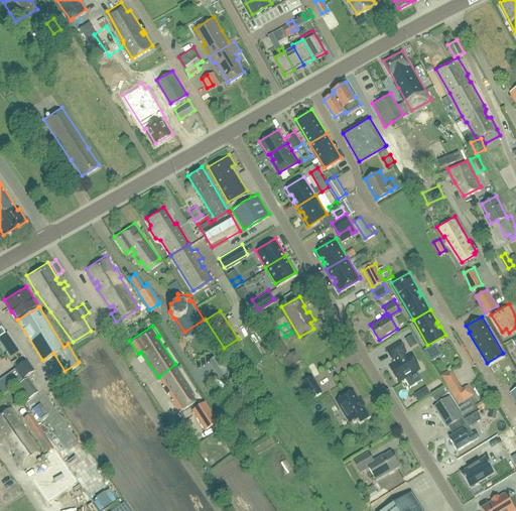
[(5,330),(4,330),(0,333),(0,339),(1,340),(8,335),(5,330)]
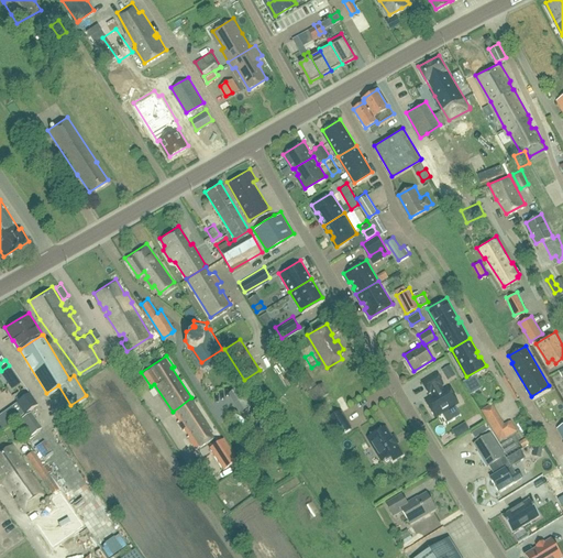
[(306,386),(315,381),(305,367),(296,372),(306,386)]
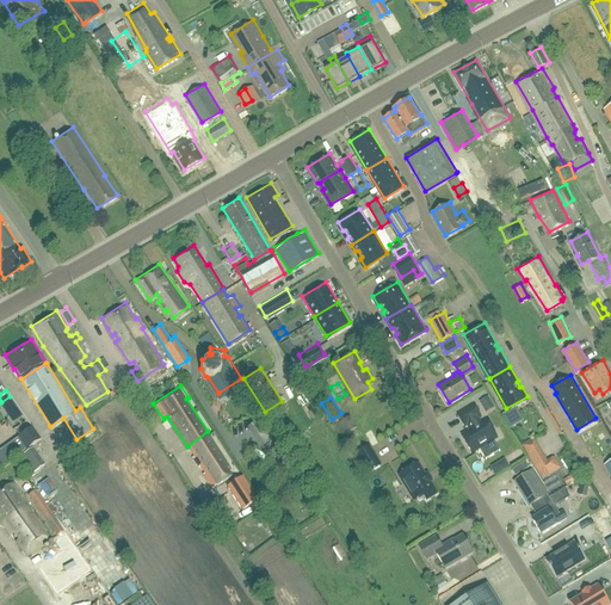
[(602,399),(594,402),(598,409),(605,406),(602,399)]
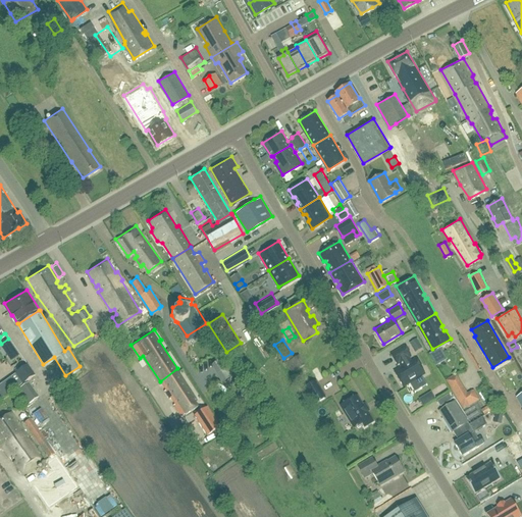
[(412,359),(409,355),(411,353),(405,343),(390,351),(397,362),(400,360),(403,365),(395,369),(403,383),(424,370),(416,356),(412,359)]
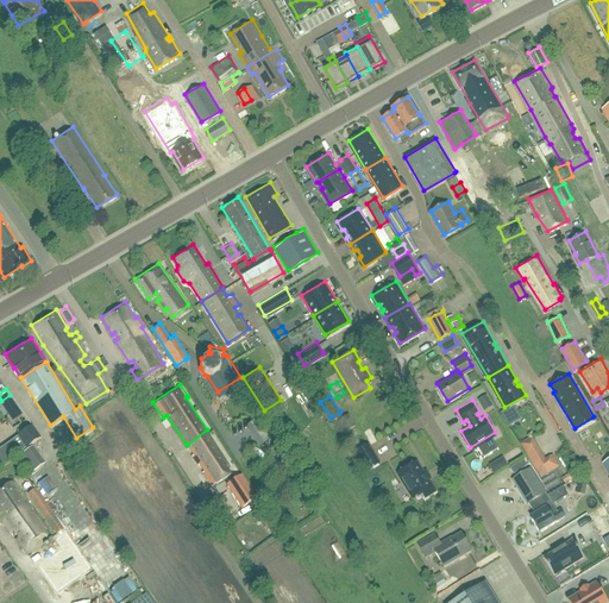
[(22,410),(17,404),(7,412),(12,418),(22,410)]
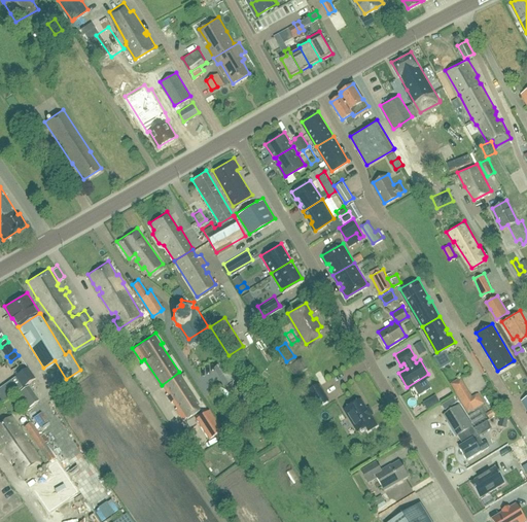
[(237,376),(224,358),(216,363),(227,382),(237,376)]
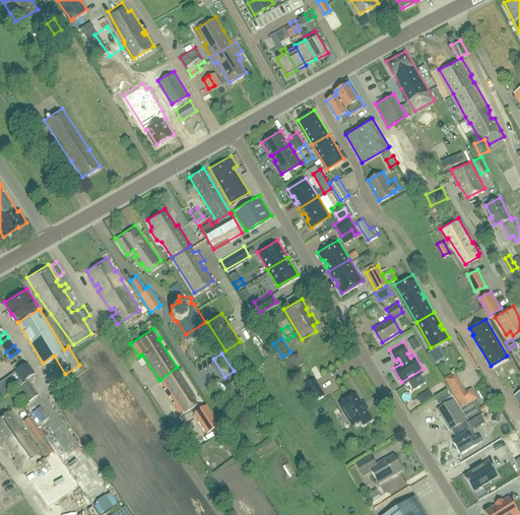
[(0,394),(35,371),(26,361),(0,379),(0,394)]
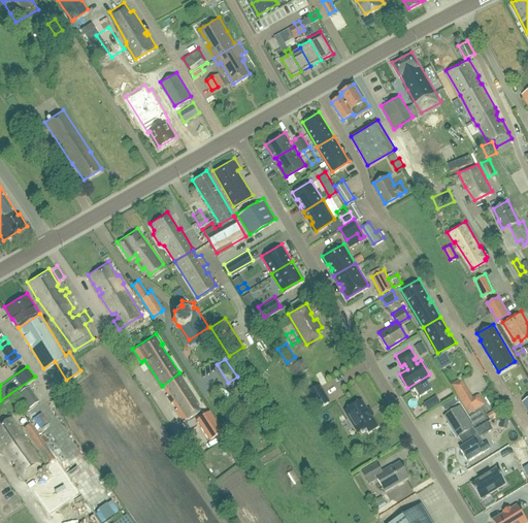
[(198,400),(179,372),(162,386),(165,384),(168,390),(166,392),(172,400),(175,399),(178,403),(176,406),(184,418),(200,406),(197,401),(198,400)]
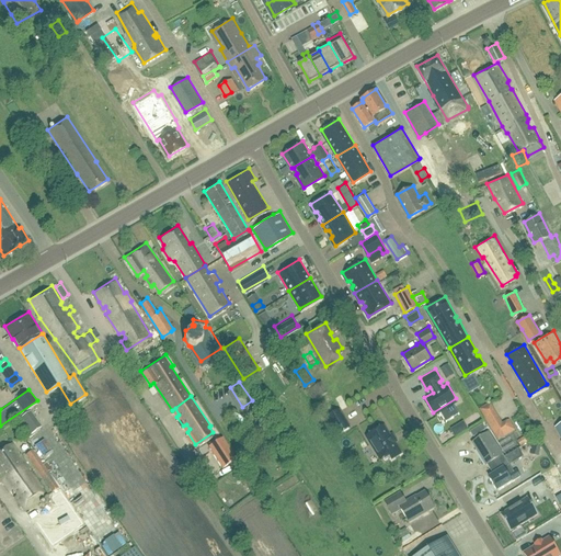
[(351,424),(340,406),(327,413),(338,432),(351,424)]
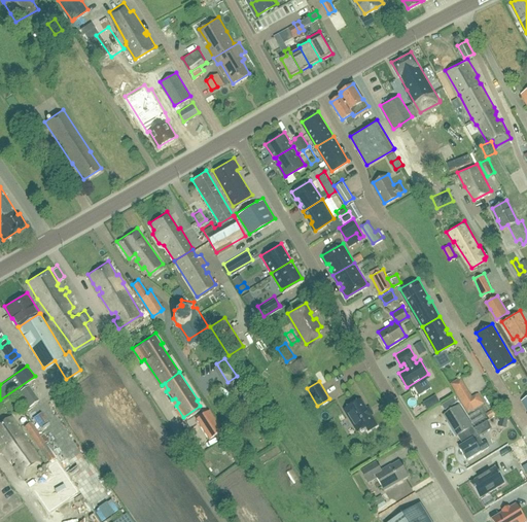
[(25,407),(34,401),(38,397),(28,384),(14,393),(25,407)]
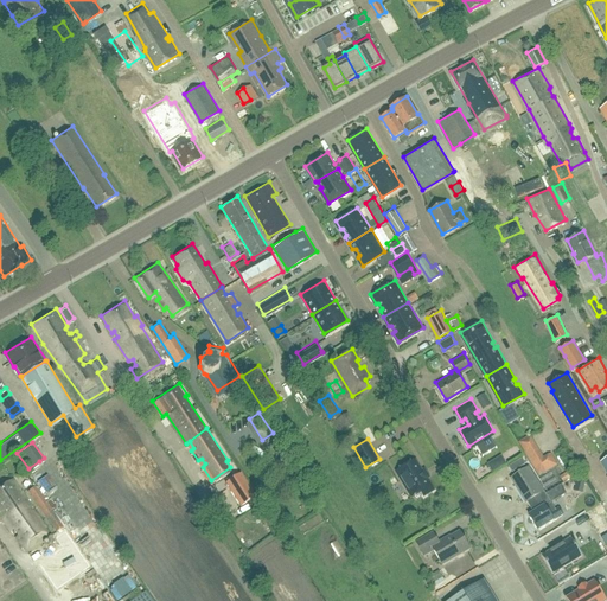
[(544,454),(531,461),(538,473),(558,461),(550,449),(544,454)]
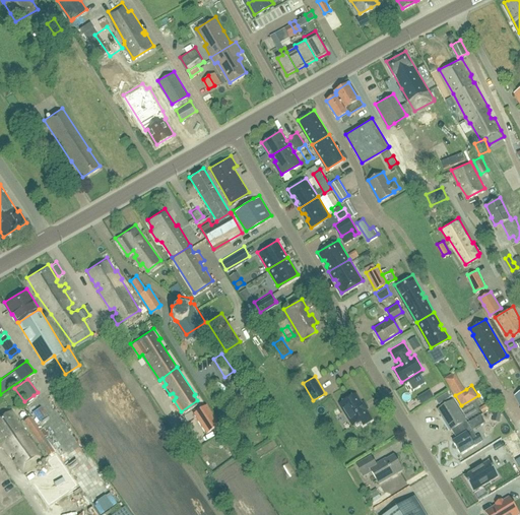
[(417,401),(431,395),(427,387),(413,393),(417,401)]
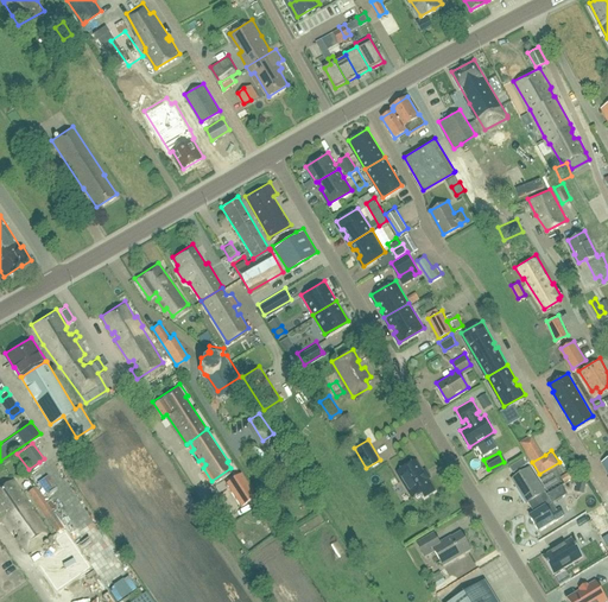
[(526,461),(523,455),(511,463),(514,469),(526,461)]
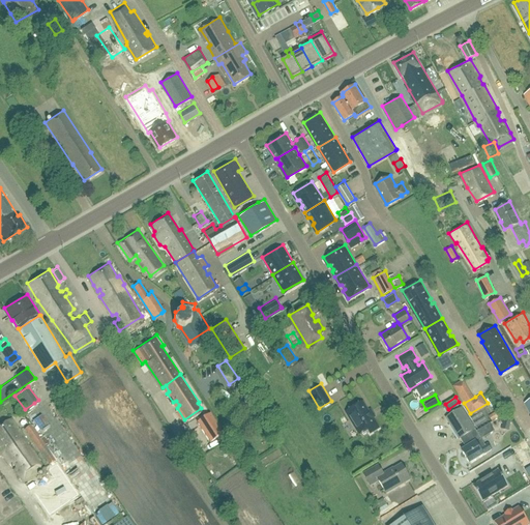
[(373,415),(362,400),(349,408),(353,414),(350,416),(356,426),(358,424),(363,432),(369,428),(370,430),(379,425),(373,415)]
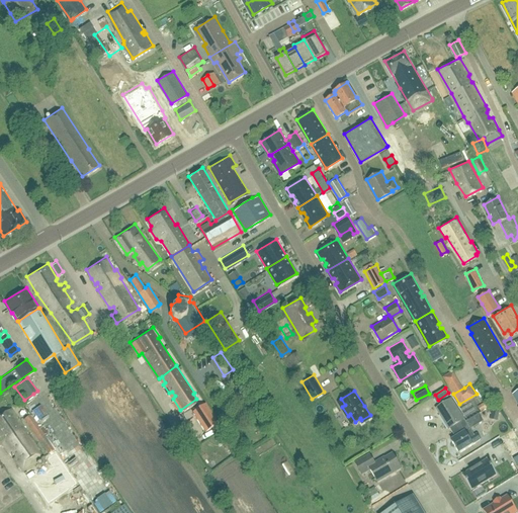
[(450,396),(435,406),(448,426),(451,424),(456,433),(451,437),(458,449),(472,441),(472,440),(480,436),(477,430),(473,432),(465,419),(450,396)]
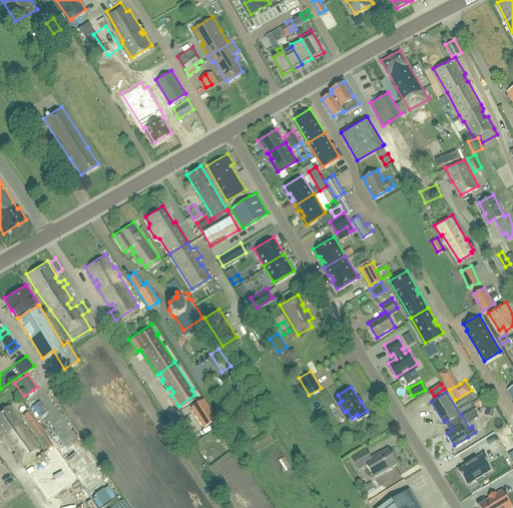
[(215,417),(203,398),(190,406),(203,425),(215,417)]
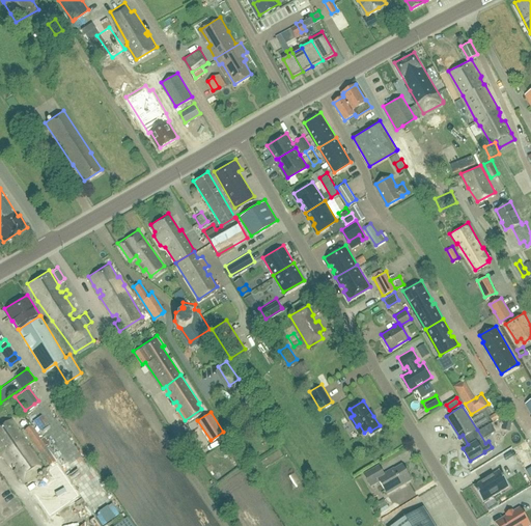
[(42,413),(33,419),(40,428),(49,423),(42,413)]
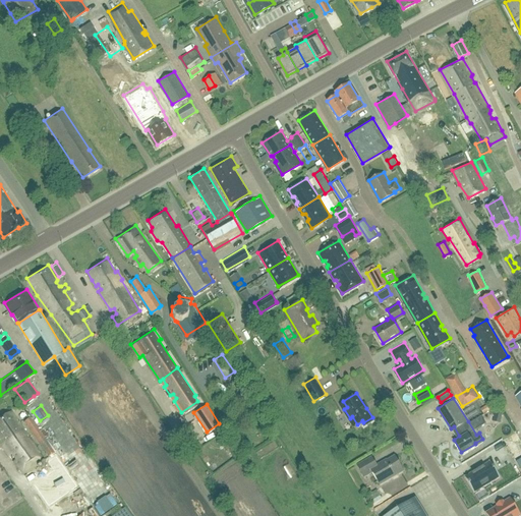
[(44,456),(10,408),(0,414),(0,436),(0,437),(0,436),(0,441),(8,453),(12,451),(15,456),(13,458),(22,470),(44,456)]
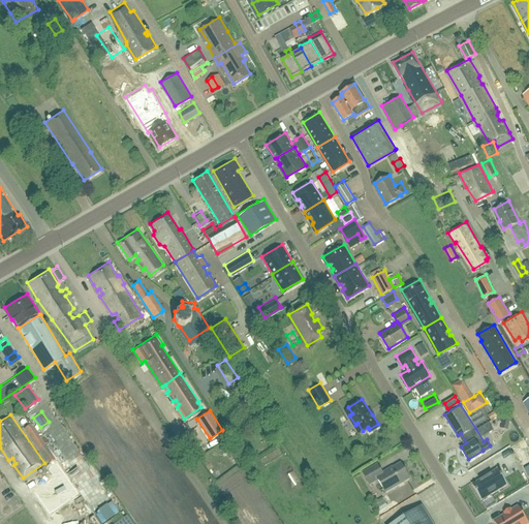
[(30,421),(24,425),(38,445),(44,441),(30,421)]
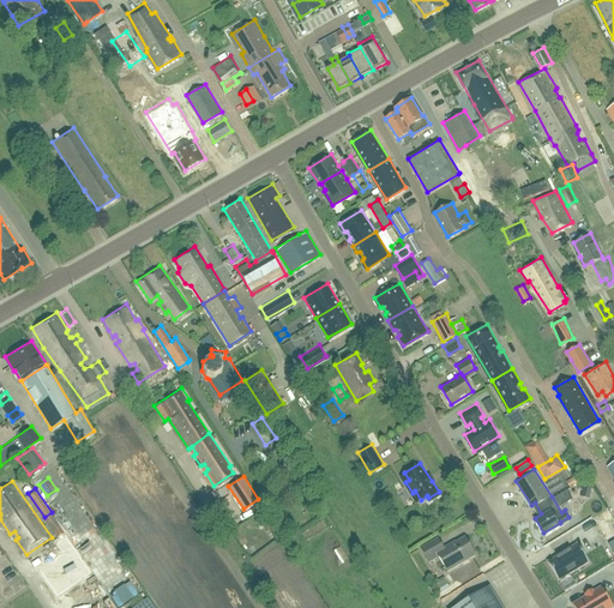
[(60,512),(70,509),(67,503),(52,509),(55,519),(62,517),(60,512)]
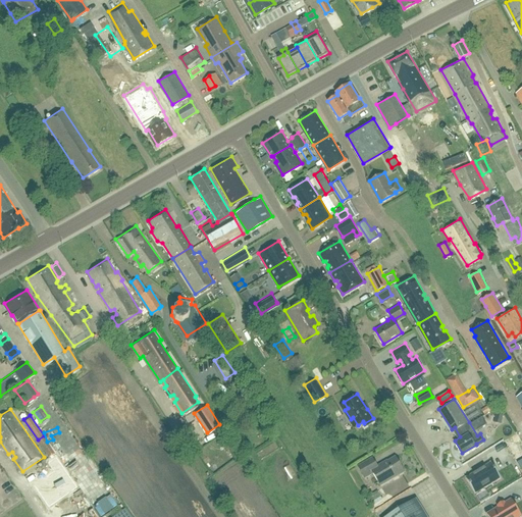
[(220,442),(227,437),(222,429),(215,434),(220,442)]
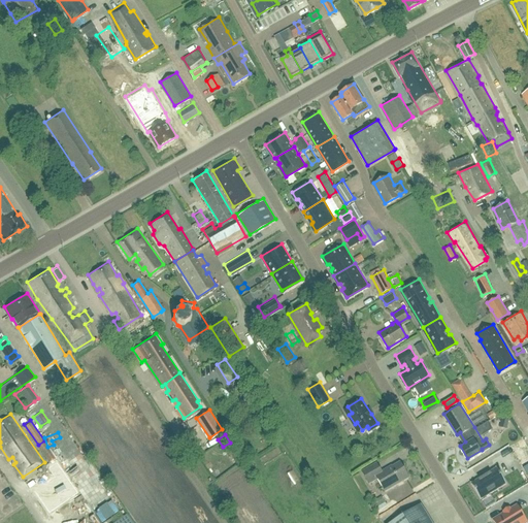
[(62,467),(56,459),(47,464),(53,474),(34,487),(48,509),(76,489),(62,467)]
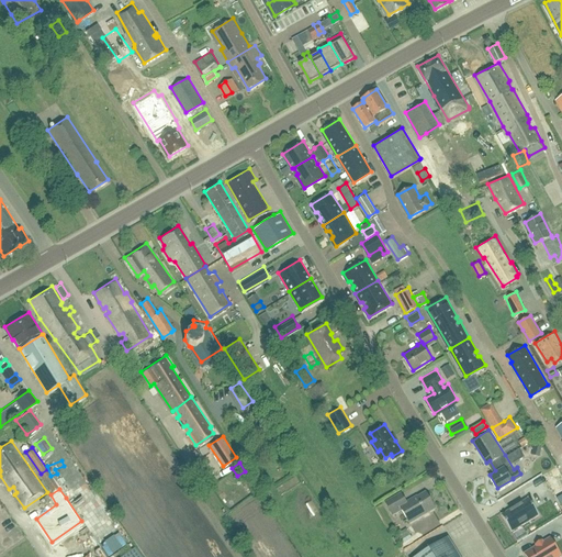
[(435,505),(426,489),(413,497),(412,496),(406,500),(401,490),(385,499),(393,511),(402,507),(409,521),(435,505)]
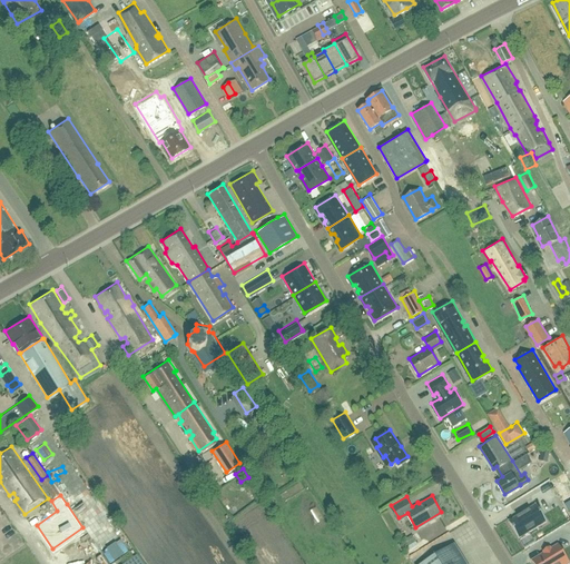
[(546,520),(536,502),(509,518),(519,535),(546,520)]
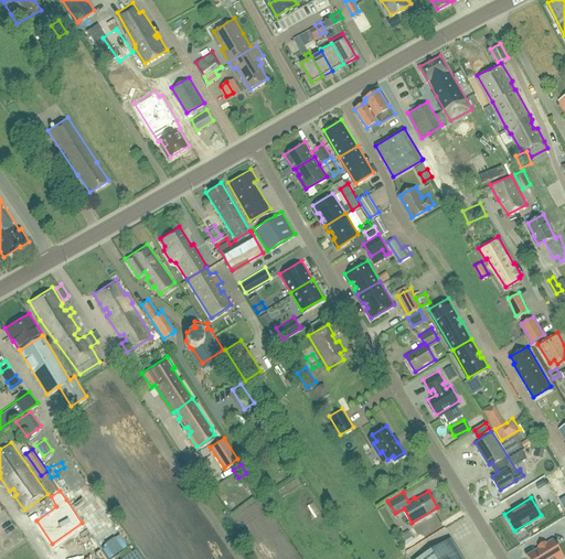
[(114,533),(109,536),(117,546),(121,543),(114,533)]
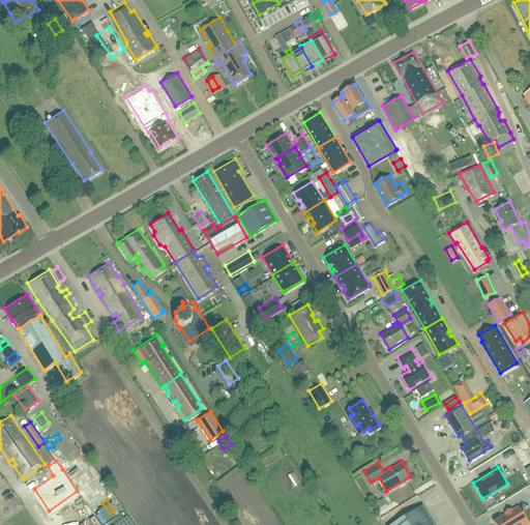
[(435,524),(422,503),(386,524),(435,524)]
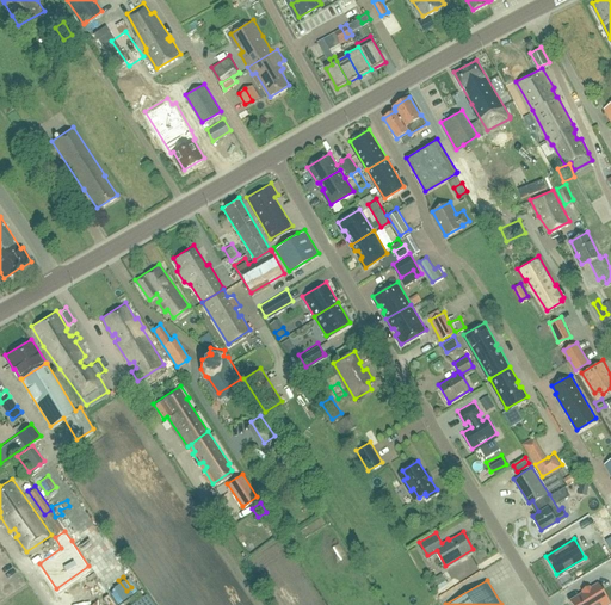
[(584,591),(571,599),(574,604),(605,604),(610,602),(598,581),(591,586),(582,590),(584,591)]
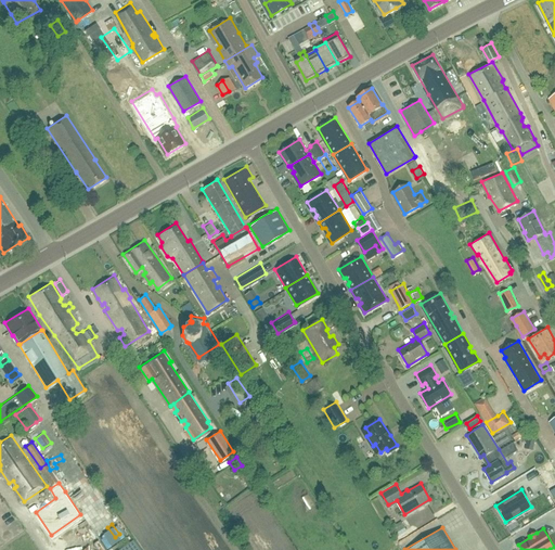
[(100,533),(95,535),(102,547),(106,544),(100,533)]
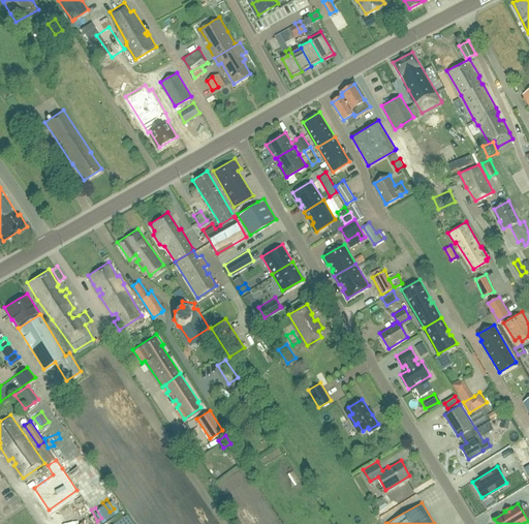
[(110,523),(135,523),(127,512),(111,523),(110,523)]
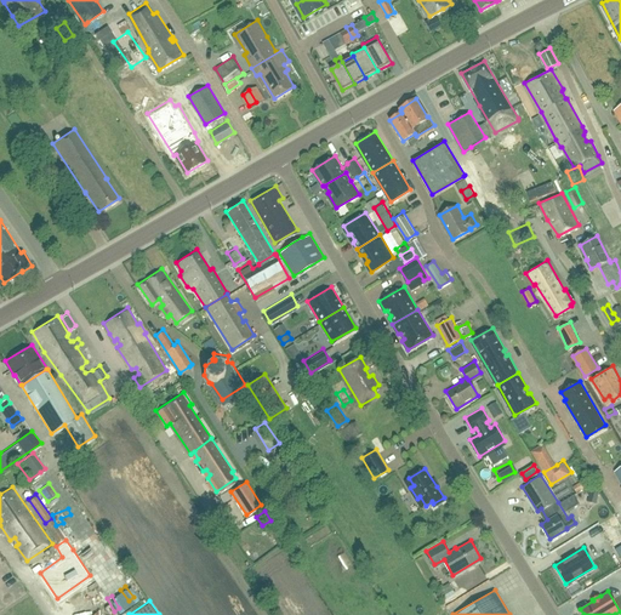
[(91,614),(107,614),(112,613),(104,602),(90,611),(91,614)]
